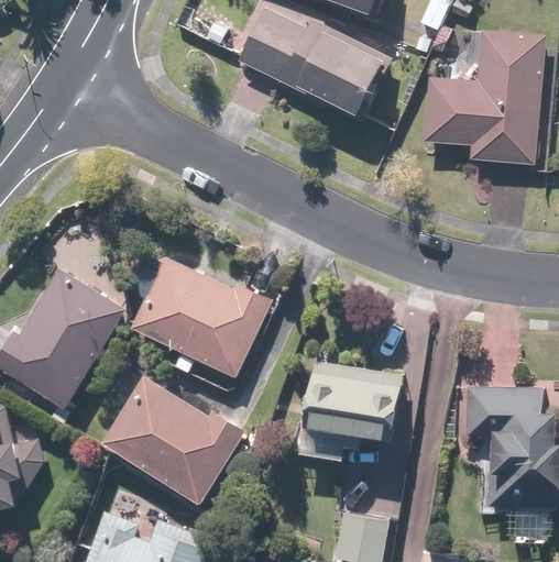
[(310,0),(374,23),(382,0),(310,0)]
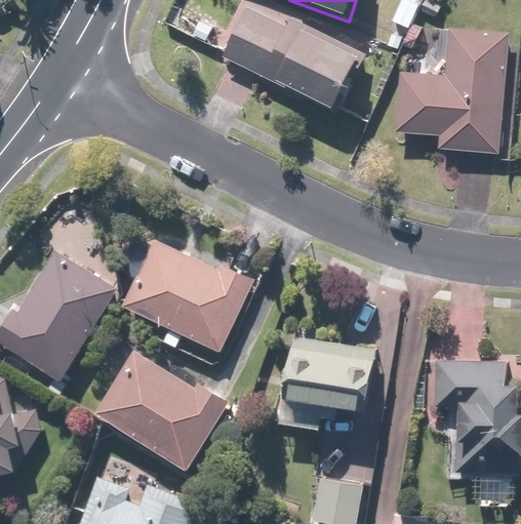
[(288,18),(284,27),(245,7),(219,57),(335,116),(365,56),(288,18)]
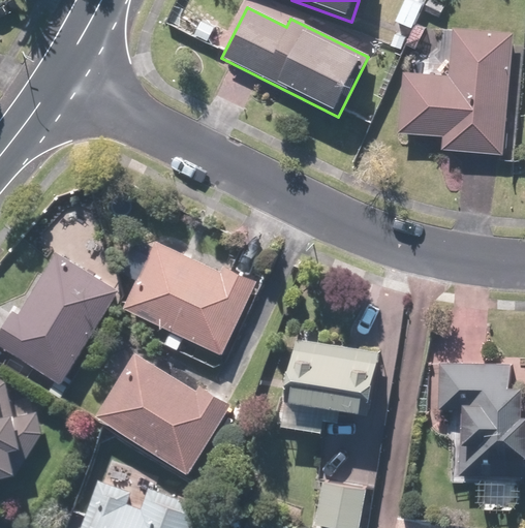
[(446,75),(402,71),(396,133),(440,137),(439,151),(502,156),(513,34),(451,28),(446,75)]
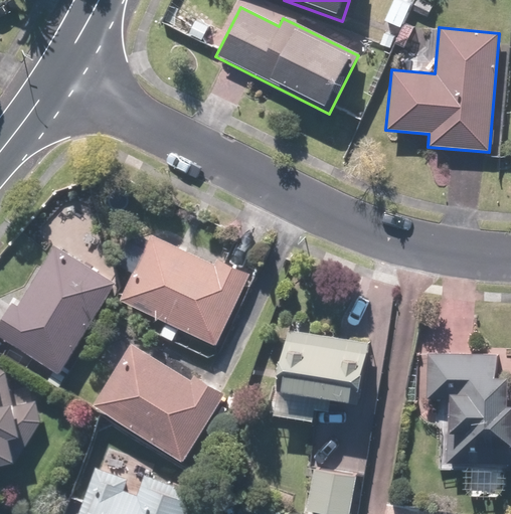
[(213,265),(149,234),(118,300),(215,346),(248,275),(216,260),(213,265)]
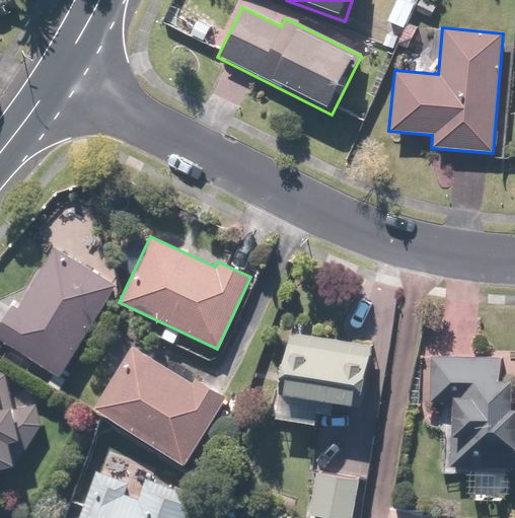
[(116,286),(53,247),(16,309),(11,306),(0,323),(0,339),(61,376),(116,286)]
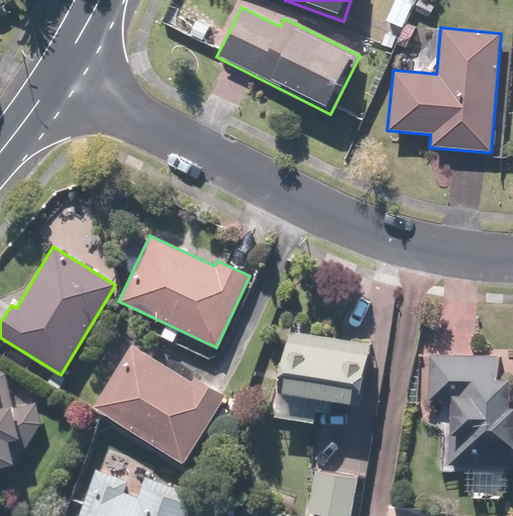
[(370,344),(288,330),(278,391),(360,405),(370,344)]
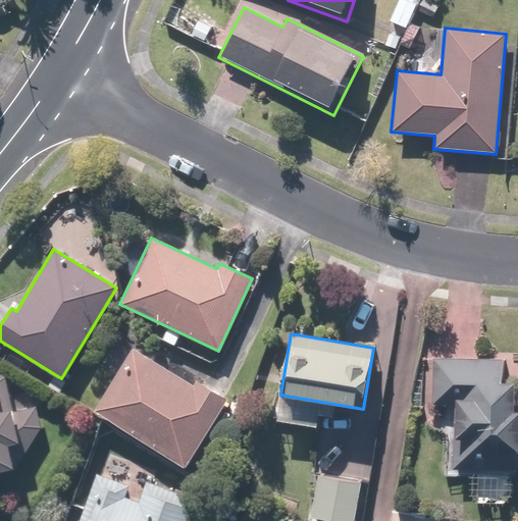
[(193,386),(132,348),(93,410),(185,468),(227,401),(196,381),(193,386)]
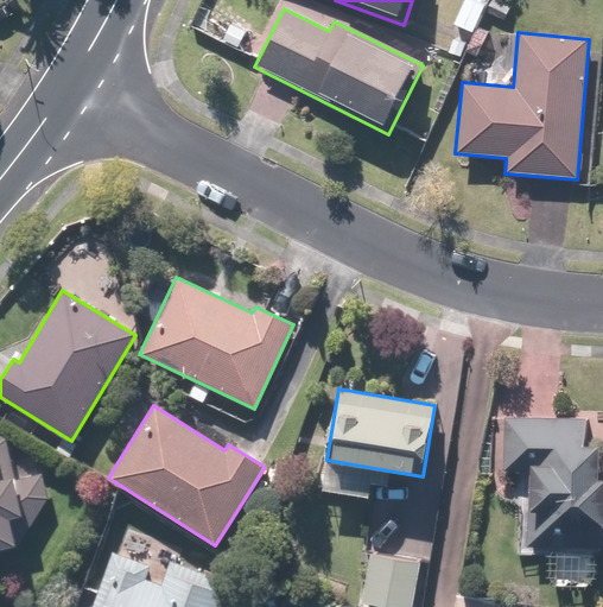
[(500,470),(527,472),(526,548),(602,549),(602,478),(601,479),(601,446),(584,446),(584,419),(501,418),(500,470)]
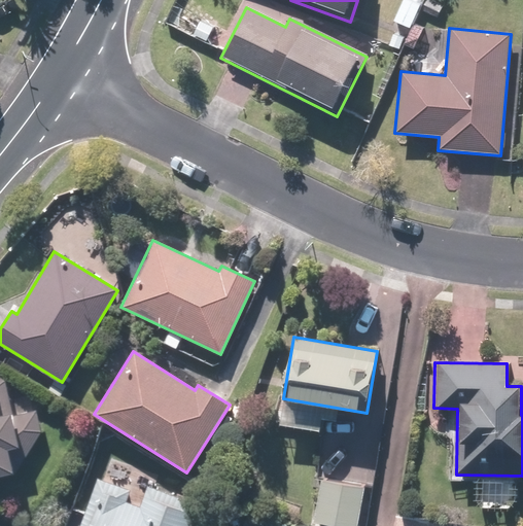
[(0,476),(18,471),(42,431),(36,411),(15,414),(14,411),(12,411),(6,381),(0,377),(0,476)]
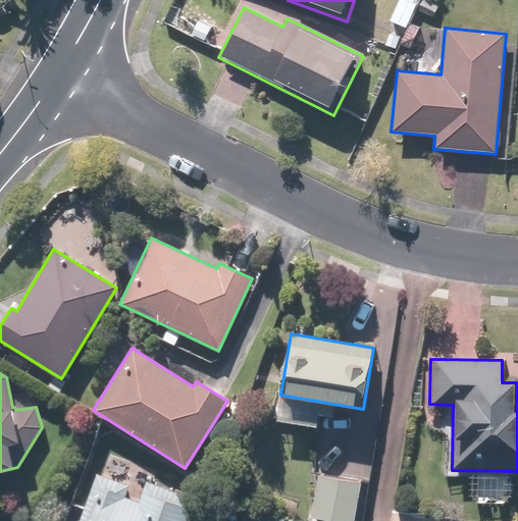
[(98,465),(78,520),(184,520),(194,492),(145,475),(139,495),(124,489),(130,475),(98,465)]
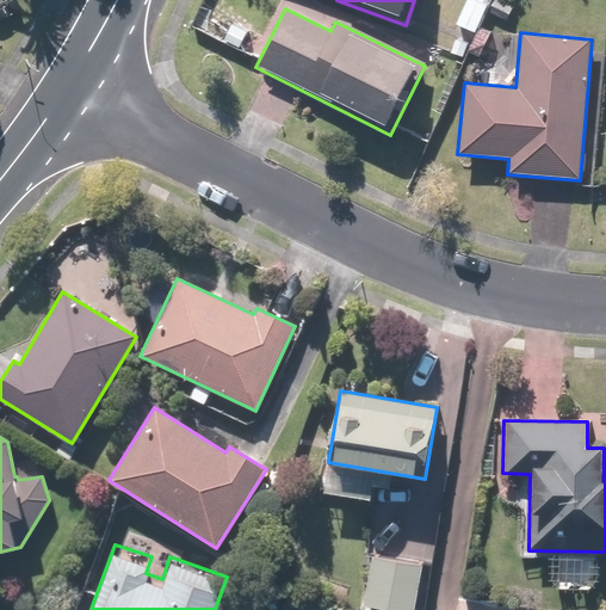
[(371,556),(363,605),(389,609),(414,609),(422,565),(371,556)]
